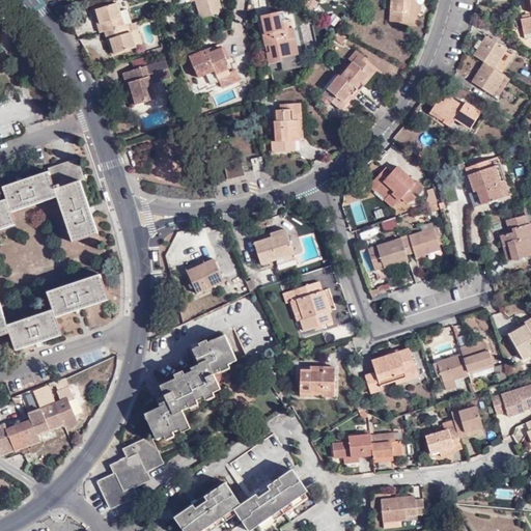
[(224,12),(219,0),(195,0),(196,1),(201,20),(202,20),(204,24),(213,22),(212,16),(224,12)]
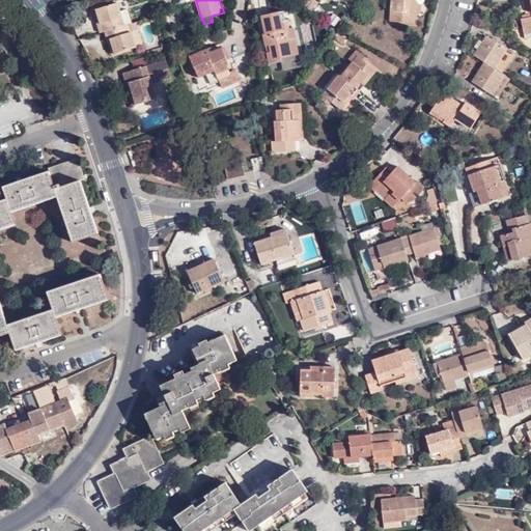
[(393,0),(392,22),(414,23),(415,0),(393,0)]
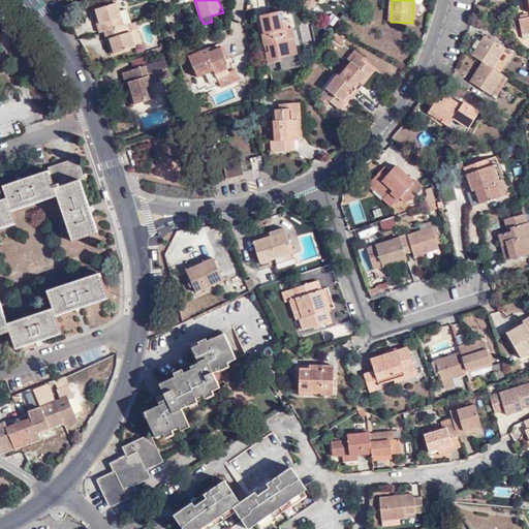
[(118,3),(95,10),(99,24),(97,25),(100,33),(104,32),(107,41),(111,40),(114,54),(135,48),(129,24),(124,26),(120,11),(118,3)]
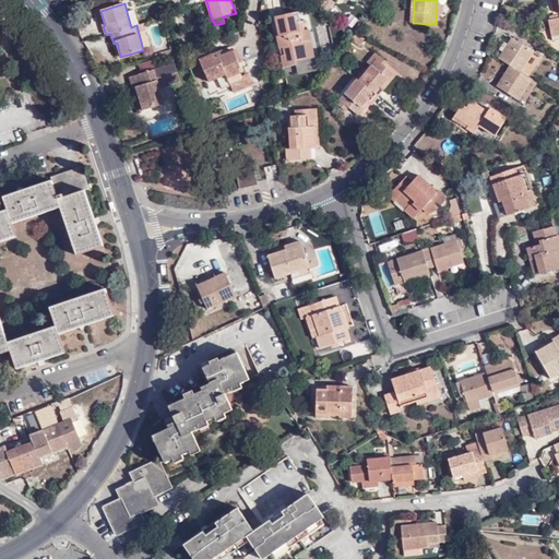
[(134,10),(127,12),(131,27),(137,25),(139,25),(134,10)]
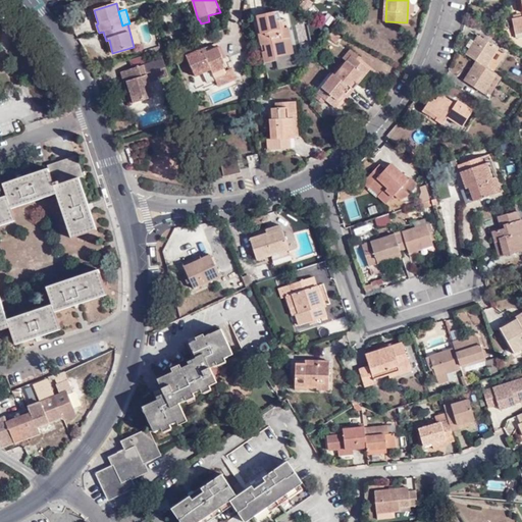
[(277,22),(274,12),(259,16),(262,34),(260,35),(263,46),(266,45),(267,52),(264,53),(266,63),(277,61),(276,57),(291,55),(288,39),(292,38),(290,28),(284,29),(282,21),(277,22)]
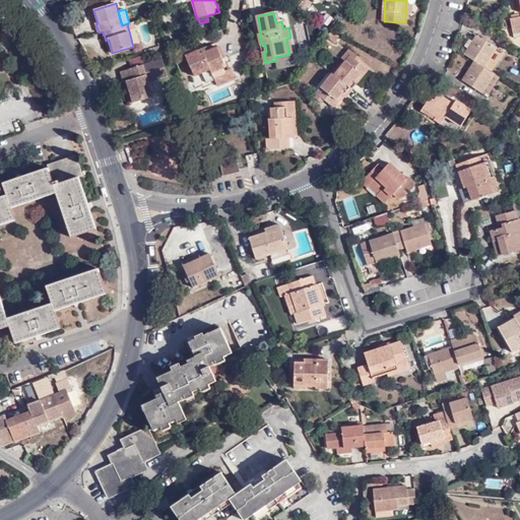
[(482,93),(496,74),(484,66),(496,48),(478,37),(470,49),(469,48),(464,54),(475,61),(470,68),(472,70),(464,81),(482,93)]
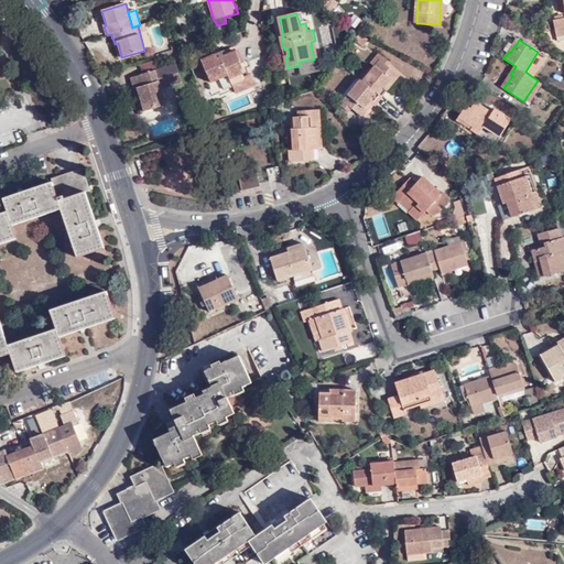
[(219,57),(217,54),(202,61),(212,83),(220,79),(224,89),(234,86),(232,85),(245,80),(245,77),(243,75),(246,74),(242,65),(240,60),(237,51),(225,56),(219,57)]
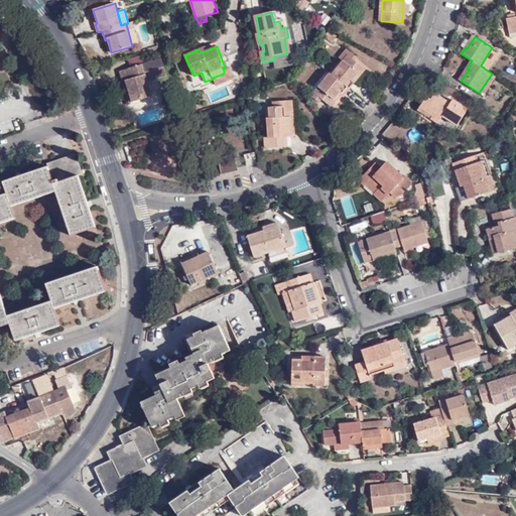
[(348,55),(355,61),(358,57),(347,49),(339,57),(343,61),(348,55)]
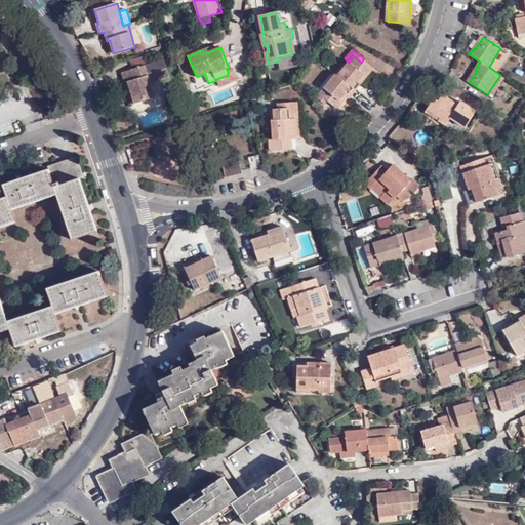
[(372,71),(361,63),(354,56),(349,63),(338,76),(336,75),(320,94),(336,109),(354,88),(356,89),(372,71)]
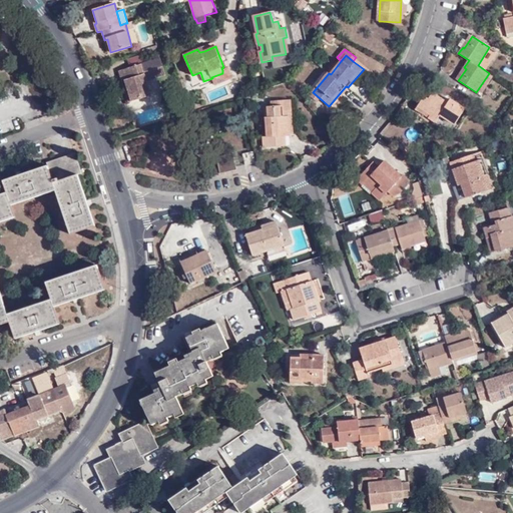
[(125,79),(132,101),(152,95),(148,80),(166,75),(160,57),(120,71),(123,81),(125,79)]
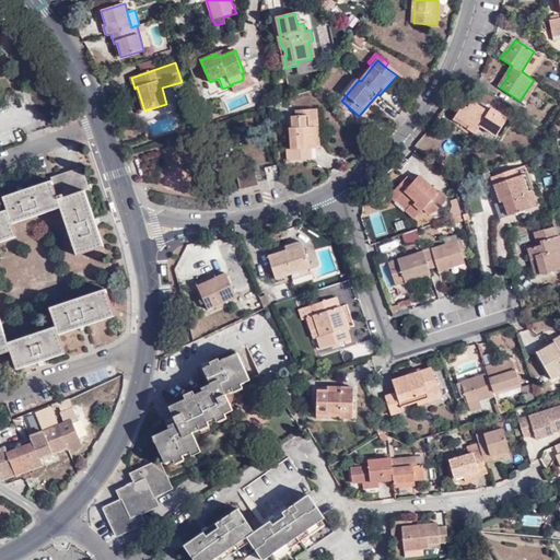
[(231,84),(232,85),(234,92),(253,85),(248,76),(243,77),(243,80),(231,84)]
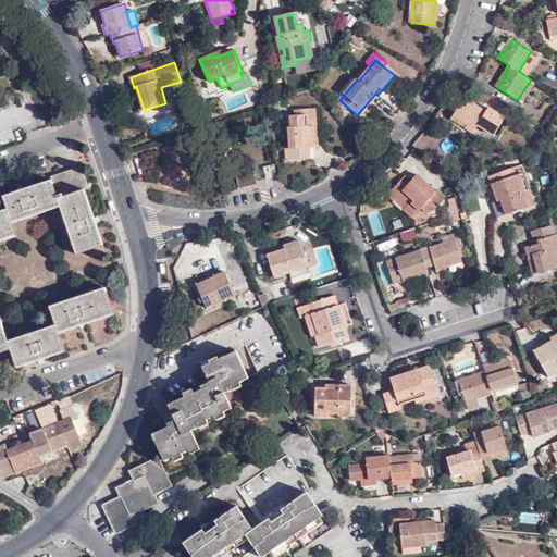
[(535,83),(531,79),(517,100),(522,103),(535,83)]
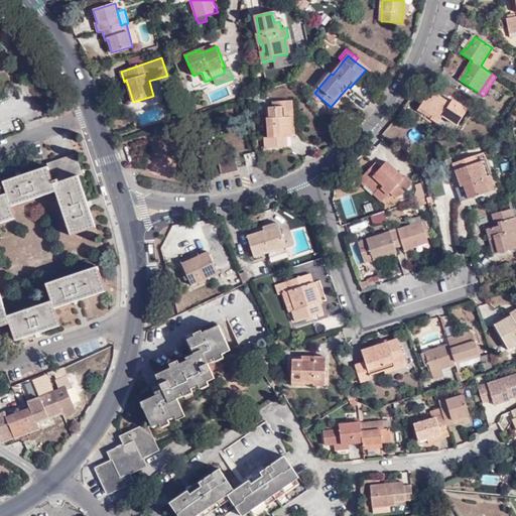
[(130,103),(133,102),(126,80),(124,82),(130,103)]
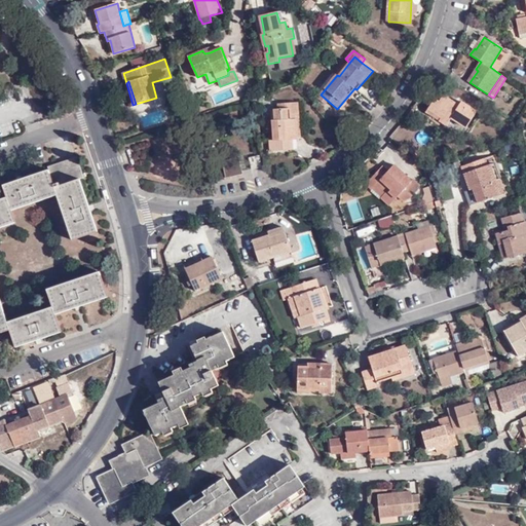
[(439,120),(446,125),(452,117),(466,127),(477,112),(461,103),(458,106),(443,96),(439,103),(435,100),(427,110),(441,118),(439,120)]
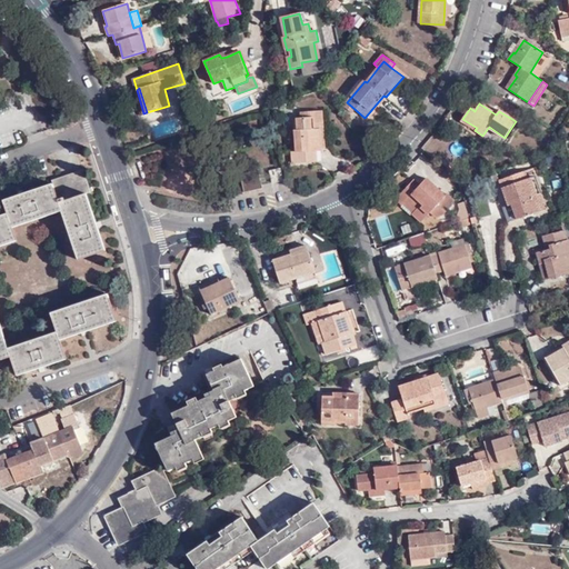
[(320,122),(323,123),(322,111),(301,112),(301,118),(297,119),(297,130),(295,130),(296,151),(292,151),(292,162),(317,161),(316,150),(321,150),(320,122)]
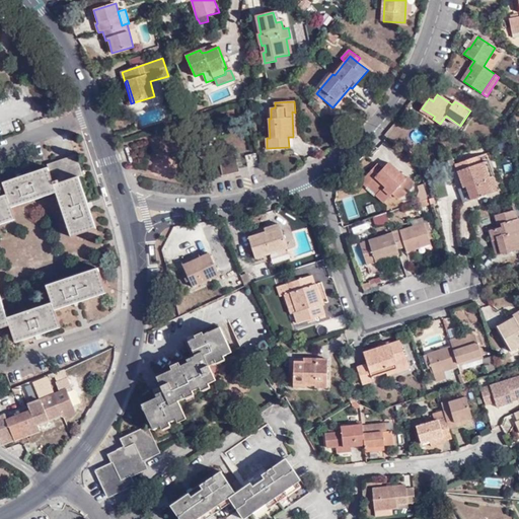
[(439,126),(440,124),(433,119),(435,117),(422,108),(421,110),(426,115),(425,117),(439,126)]
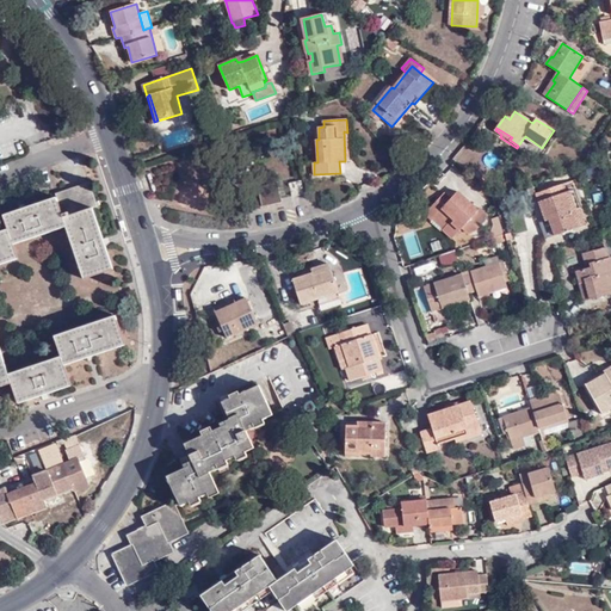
[(301,181),(290,184),(294,196),(303,195),(301,181)]
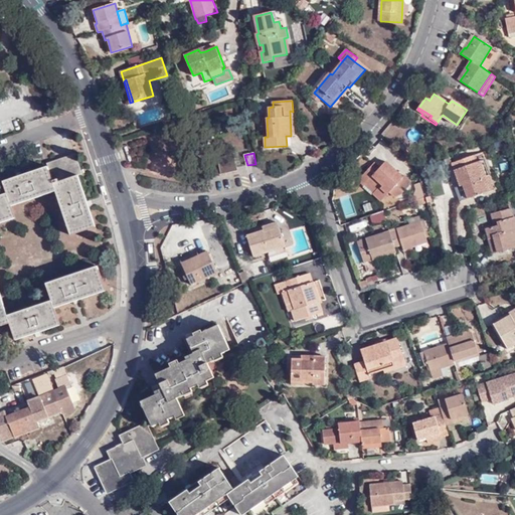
[(75,154),(65,158),(71,178),(78,175),(82,174),(75,154)]
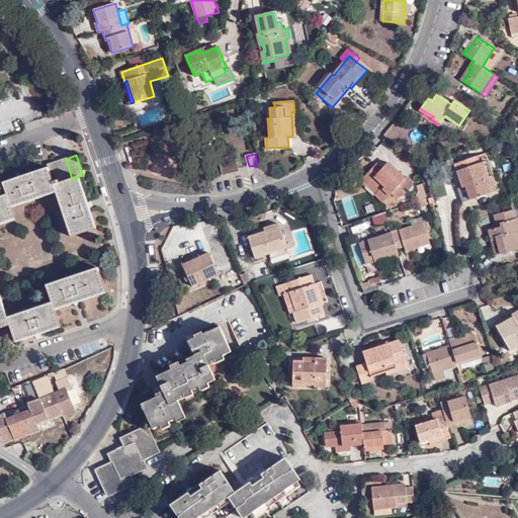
[(236,155),(220,159),(223,175),(239,171),(236,155)]
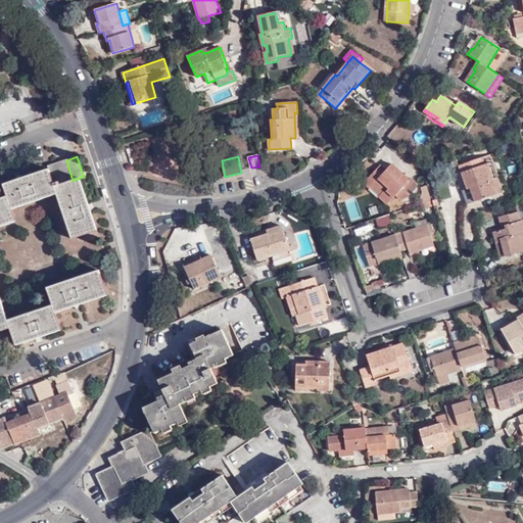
[(491,180),(485,164),(483,157),(459,165),(467,188),(468,189),(471,188),(476,201),(500,193),(494,179),(491,180)]
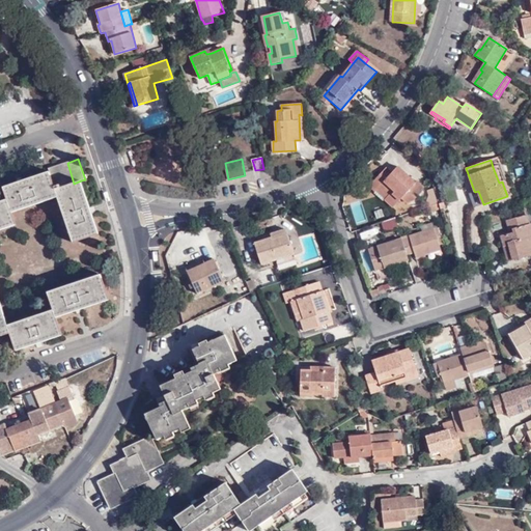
[(74,184),(67,163),(49,169),(49,172),(55,189),(74,184)]
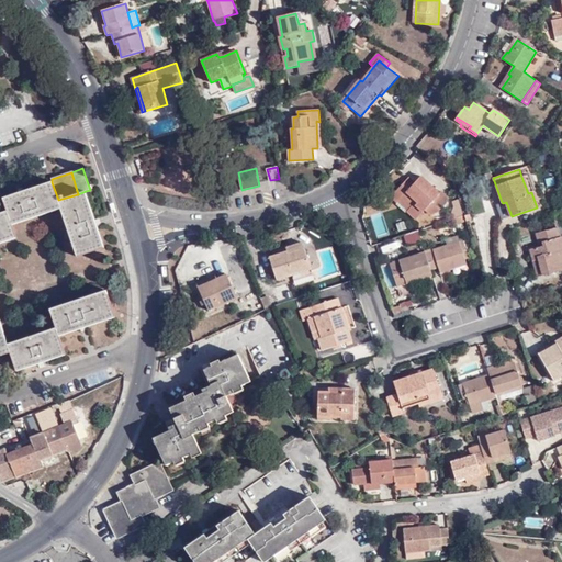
[(528,175),(521,177),(528,193),(531,192),(537,208),(539,206),(528,175)]
